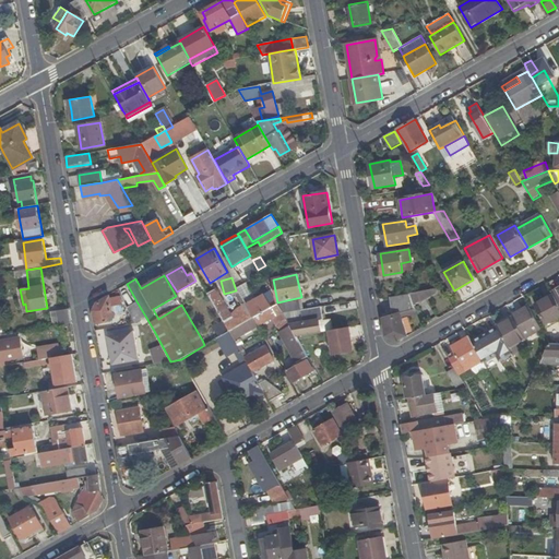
[(247,283),(242,285),(237,288),(242,298),(246,302),(254,297),(256,297),(247,283)]
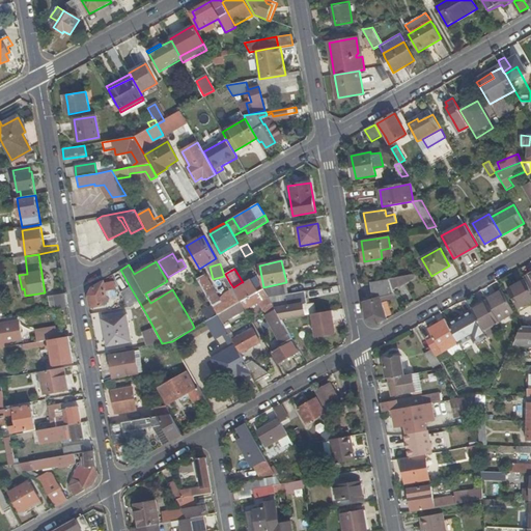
[(419,278),(417,274),(368,282),(373,299),(363,302),(366,319),(379,325),(388,318),(384,306),(382,300),(381,297),(395,291),(393,286),(402,283),(403,284),(419,278)]
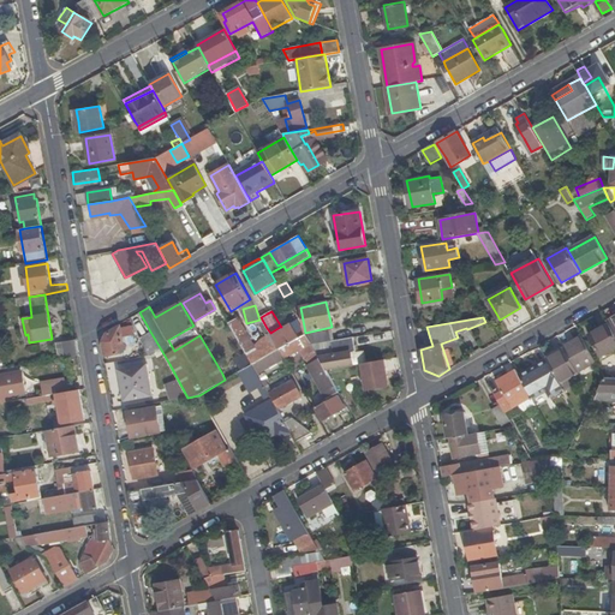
[(252,365),(279,350),(270,333),(267,328),(263,329),(267,336),(258,341),(258,347),(258,353),(256,354),(254,350),(255,348),(238,318),(230,324),(249,359),(252,365)]
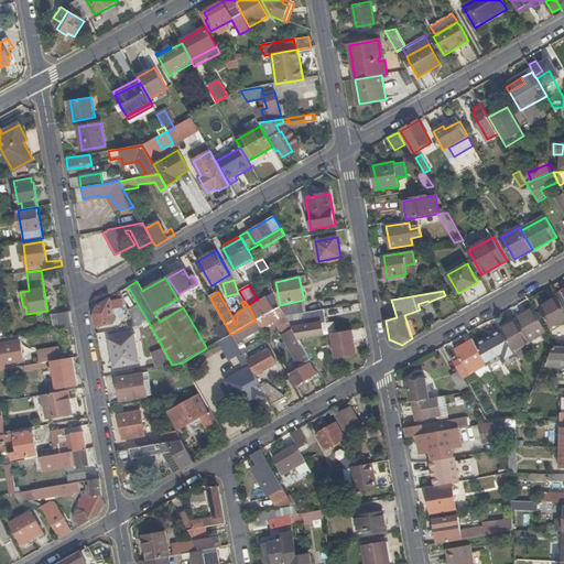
[(132,294),(122,300),(128,310),(138,304),(132,294)]
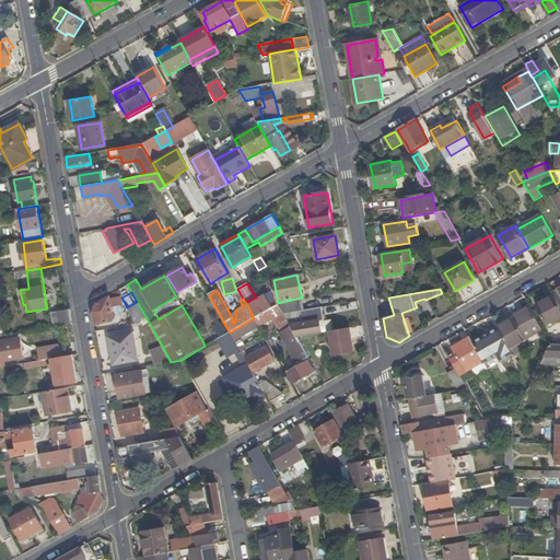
[(278,304),(271,292),(256,301),(255,298),(246,303),(254,318),(273,307),(278,304)]
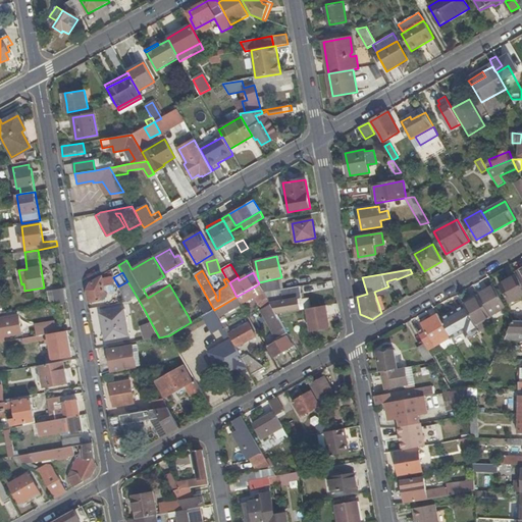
[(521,296),(521,283),(518,275),(502,283),(511,302),(521,296)]
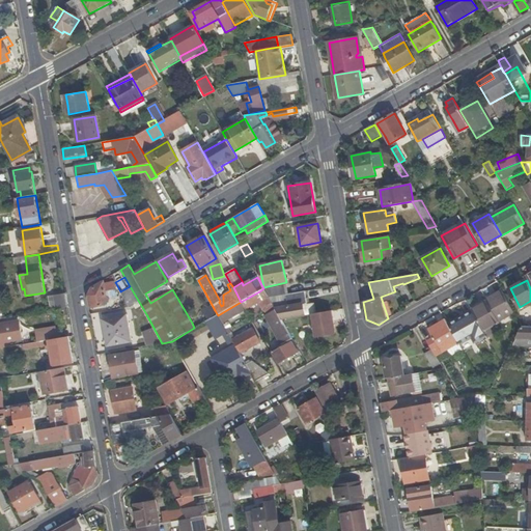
[(150,303),(172,289),(172,288),(168,281),(167,281),(145,294),(150,303)]
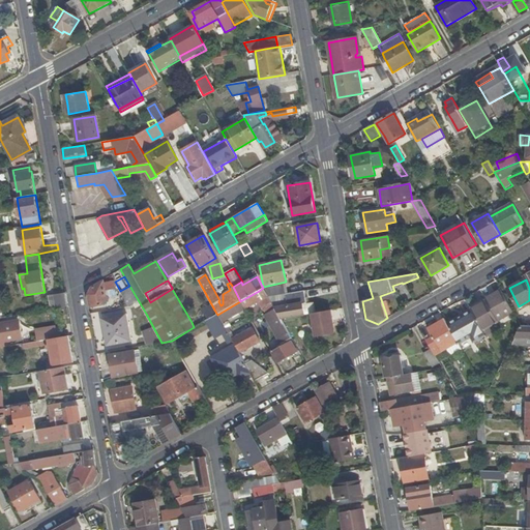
[(105,291),(115,289),(114,282),(104,283),(104,282),(92,288),(88,295),(91,306),(101,305),(106,297),(105,291)]
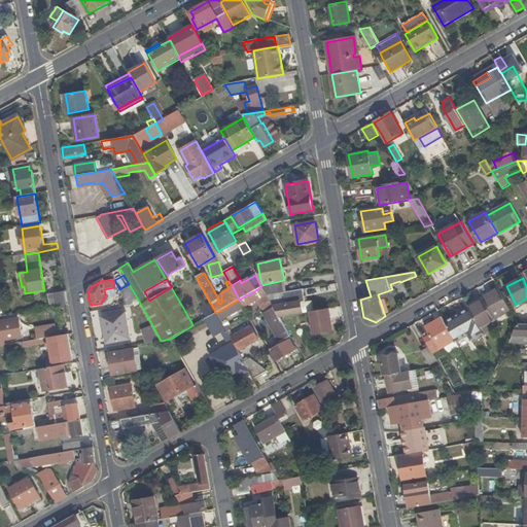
[(273,307),(274,307),(279,317),(303,314),(301,302),(305,302),(303,289),(284,292),(283,283),(262,287),(267,294),(271,302),(273,307)]
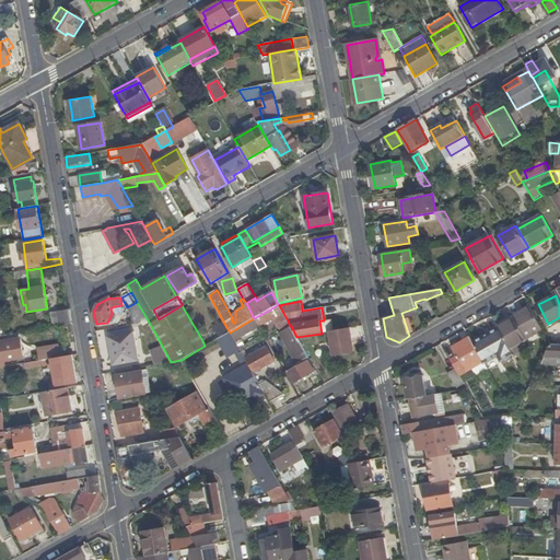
[(137,324),(142,322),(147,318),(137,302),(127,307),(127,308),(136,323),(137,324)]
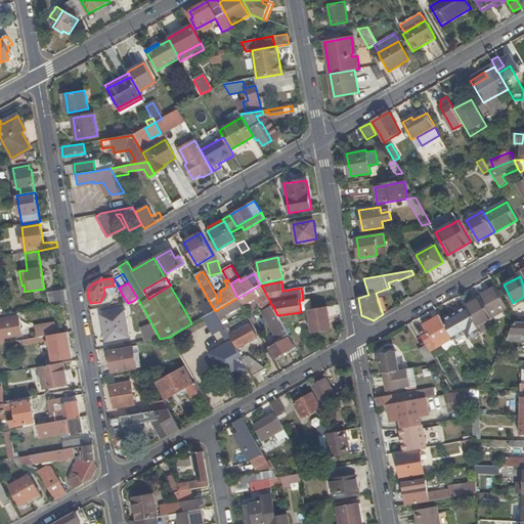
[(265,293),(261,286),(260,285),(256,288),(261,295),(265,293)]
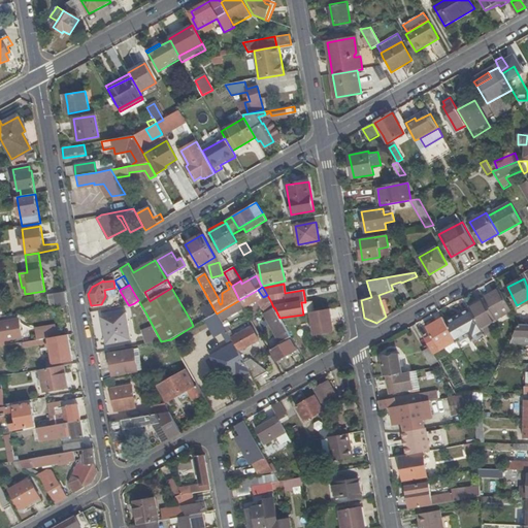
[(496,319),(512,309),(500,288),(484,297),(486,299),(496,319)]
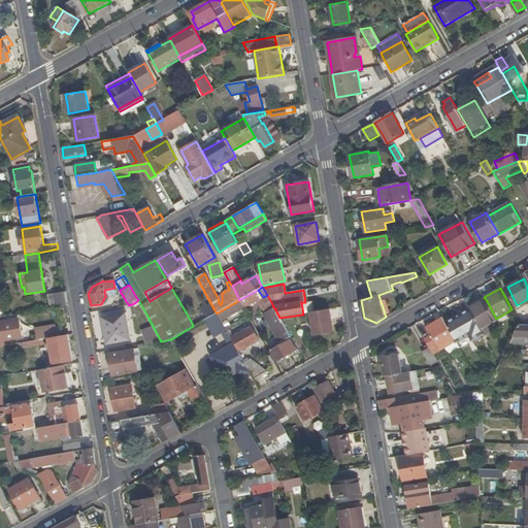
[(243,306),(244,307),(263,297),(258,290),(239,300),(243,306)]
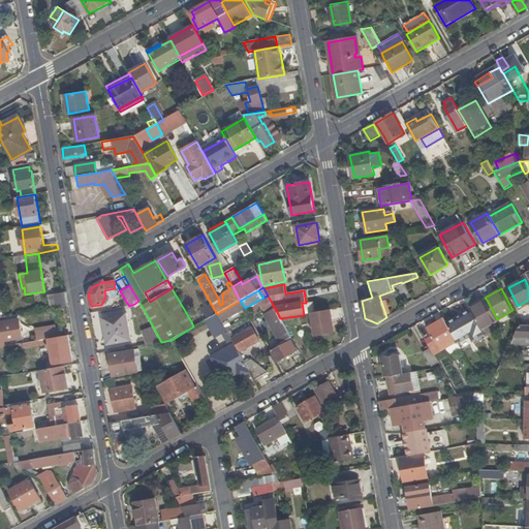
[(114,294),(122,309),(128,305),(120,291),(116,293),(114,294)]
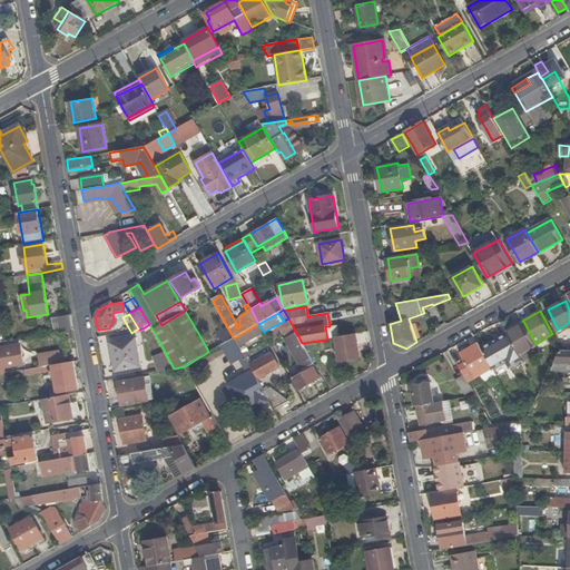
[(74,330),(71,315),(61,317),(59,317),(59,318),(53,318),(56,333),(74,330)]
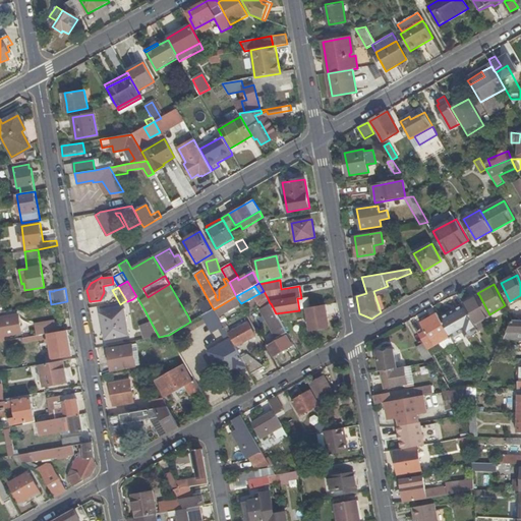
[(466,302),(479,295),(477,293),(465,300),(466,302)]
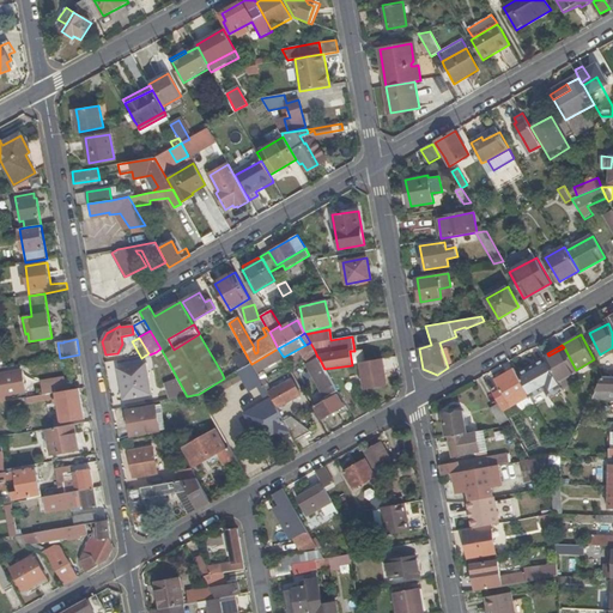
[(547,353),(544,354),(546,359),(547,362),(558,381),(576,371),(576,370),(564,347),(548,356),(547,353)]
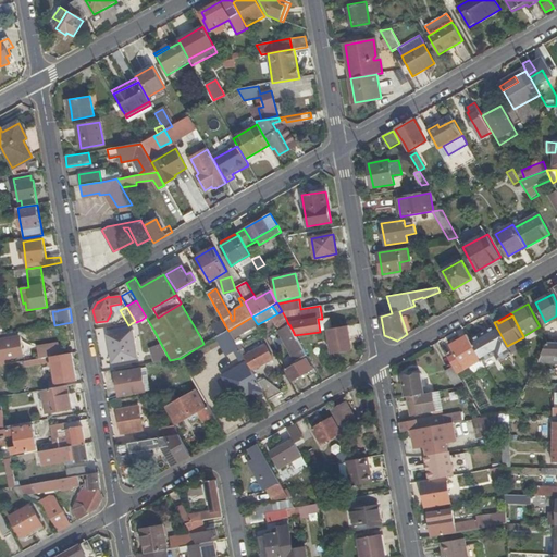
[(149,333),(153,330),(146,317),(141,320),(149,333)]
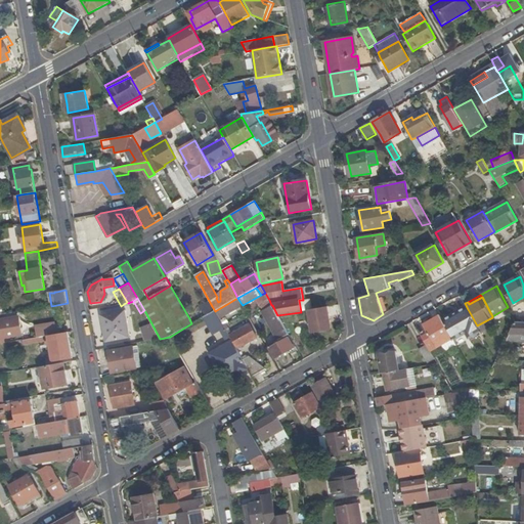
[(242,304),(237,298),(215,311),(218,316),(242,304)]
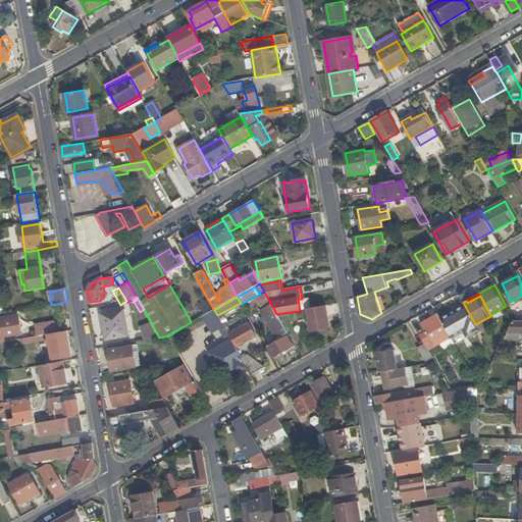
[(274,333),(284,327),(278,317),(276,314),(271,304),(266,307),(261,310),(274,333)]
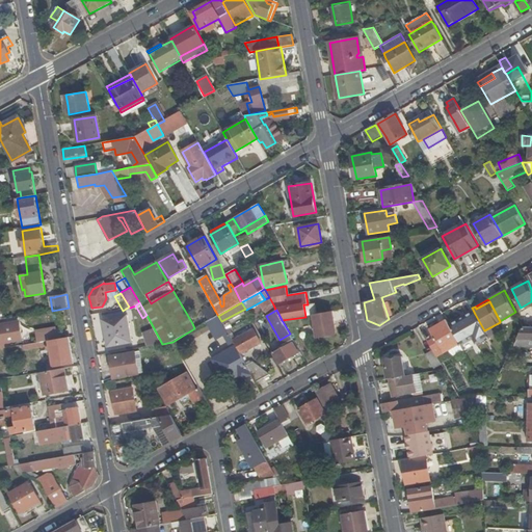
[(207,322),(218,316),(215,311),(192,323),(194,328),(207,322)]
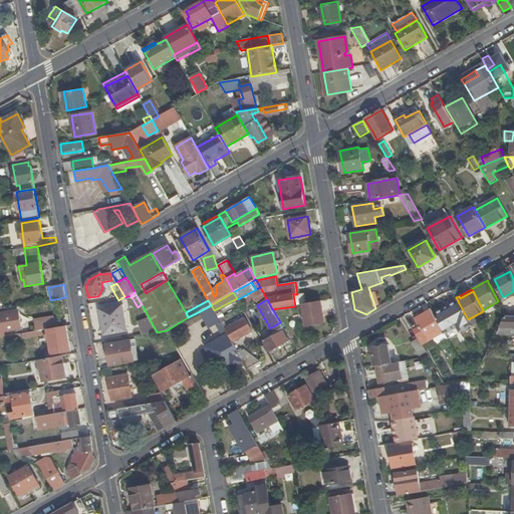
[(458,301),(445,308),(447,310),(459,303),(458,301)]
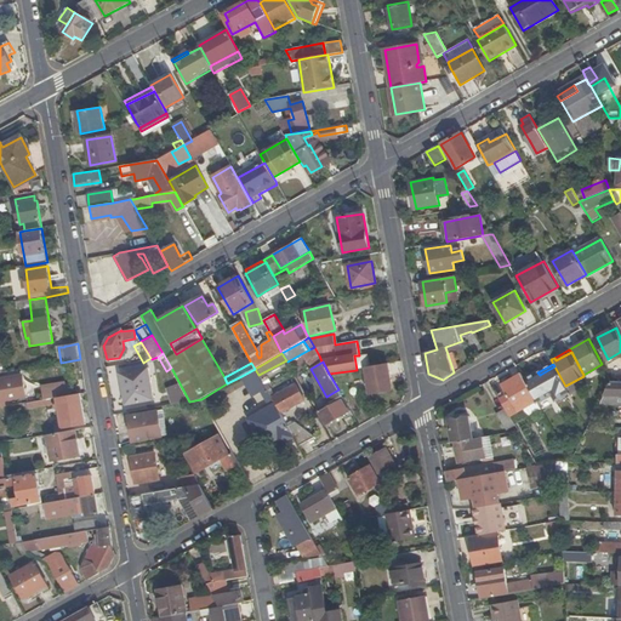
[(525,380),(539,402),(540,405),(554,398),(556,400),(569,393),(565,386),(554,366),(540,375),(537,372),(525,380)]
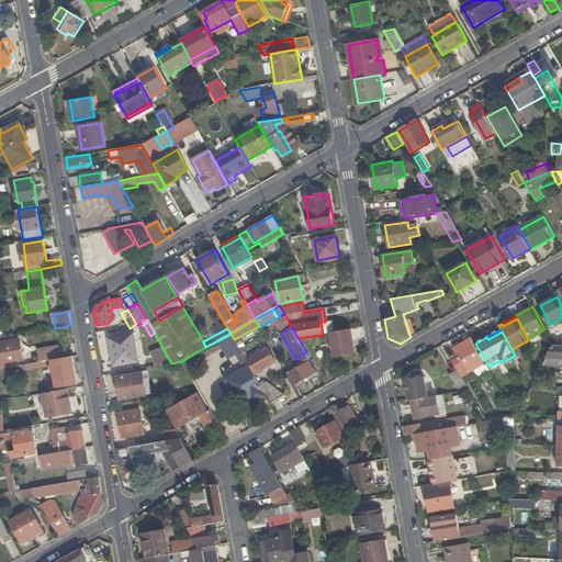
[(133,333),(107,337),(112,367),(137,361),(133,333)]
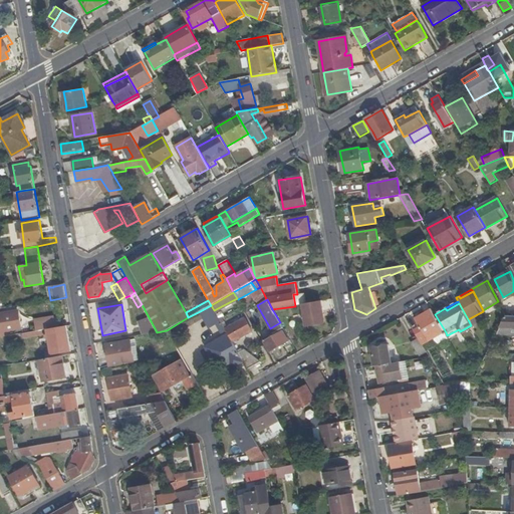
[(322,304),(302,308),(304,319),(306,319),(307,330),(327,327),(322,304)]
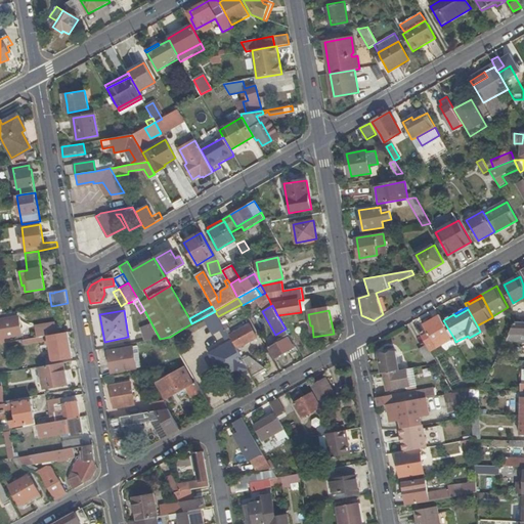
[(224,328),(218,316),(215,311),(204,317),(213,334),(220,330),(226,340),(230,338),(224,328)]
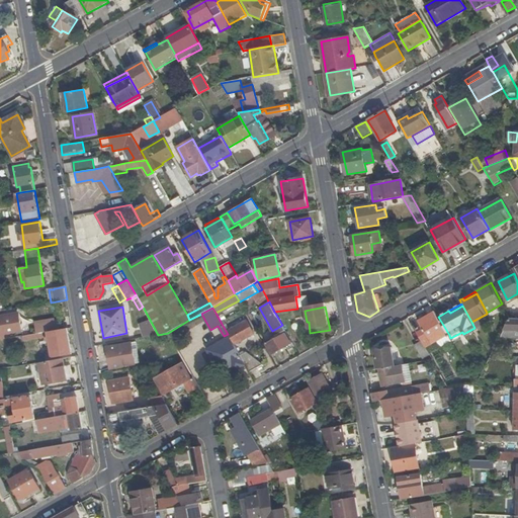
[(417,331),(422,340),(426,348),(449,335),(438,317),(435,311),(418,321),(421,325),(422,328),(417,331)]
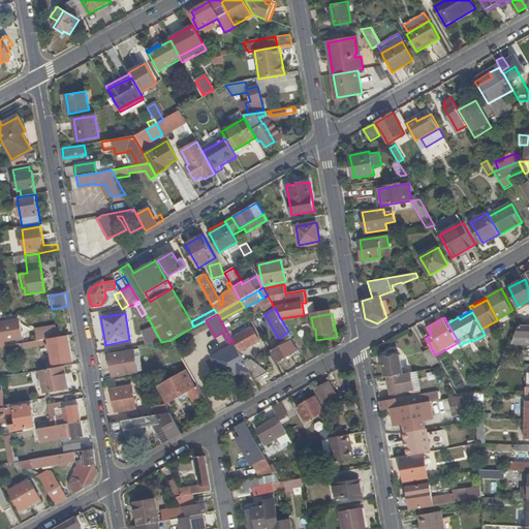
[(3,325),(0,327),(0,325),(0,346),(4,346),(3,341),(22,338),(19,321),(3,323),(3,325)]
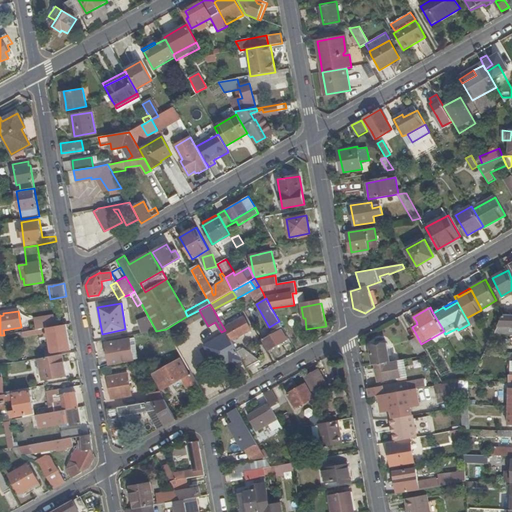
[(511,314),(504,314),(499,325),(511,325),(511,314)]
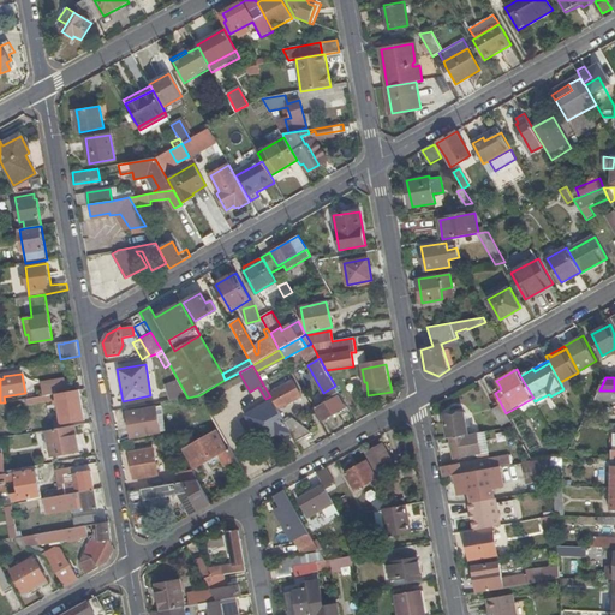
[(279,408),(302,396),(292,381),(269,394),(279,408)]
